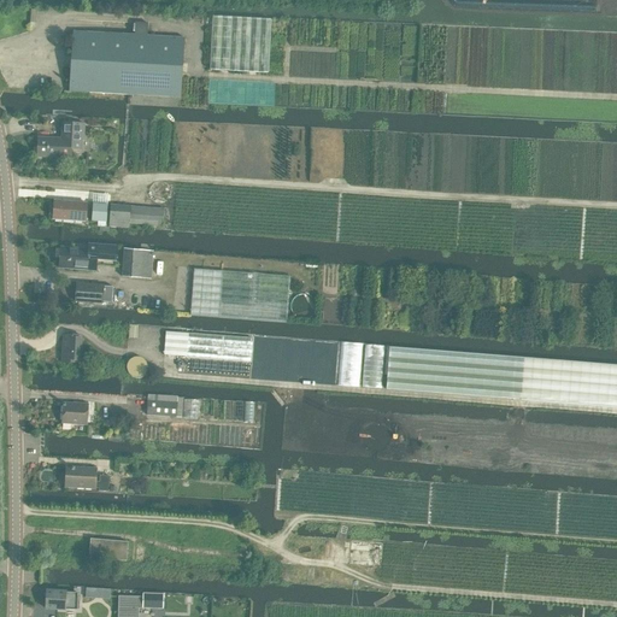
[(212,17),(210,70),(268,74),(271,21),(212,17)]
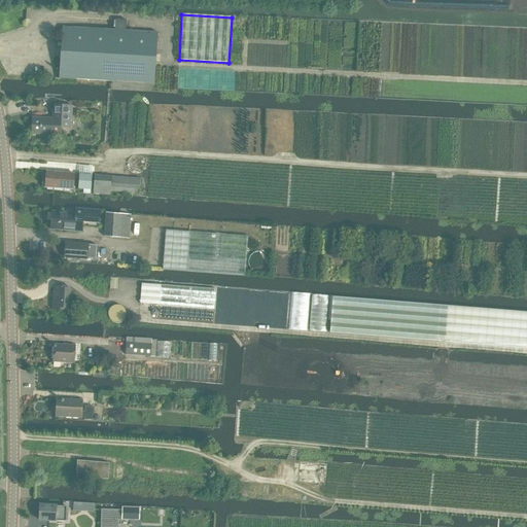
[(62,27),(59,78),(59,79),(153,84),(156,33),(126,31),(126,21),(115,20),(114,31),(62,27)]
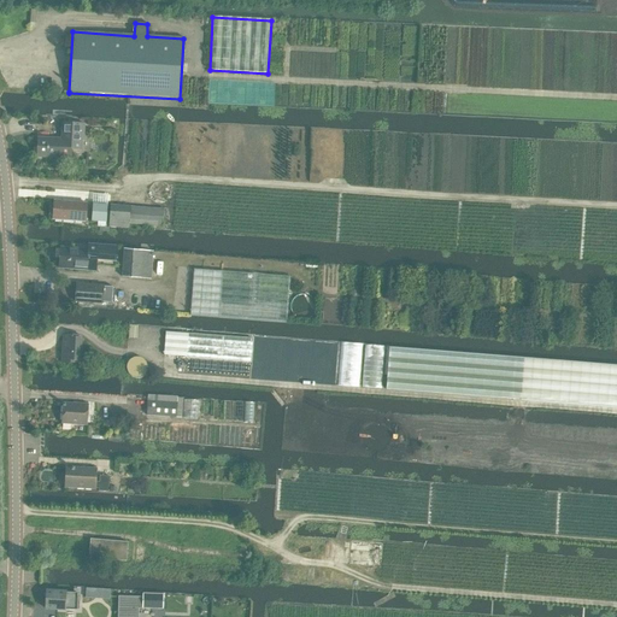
[(36,158),(70,159),(71,150),(82,150),(82,141),(84,141),(84,124),(62,122),(60,140),(37,140),(36,158)]
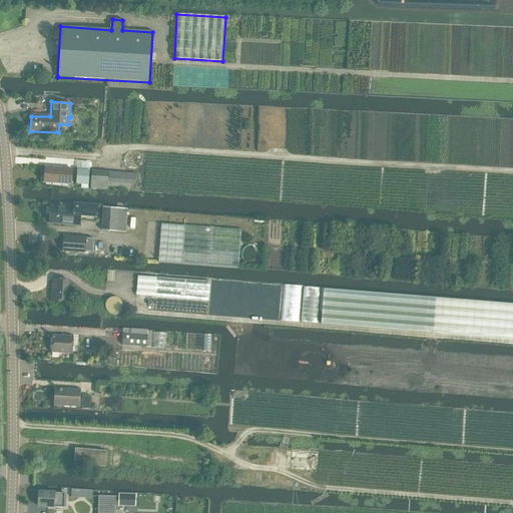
[(71,184),(72,169),(45,167),(44,182),(71,184)]
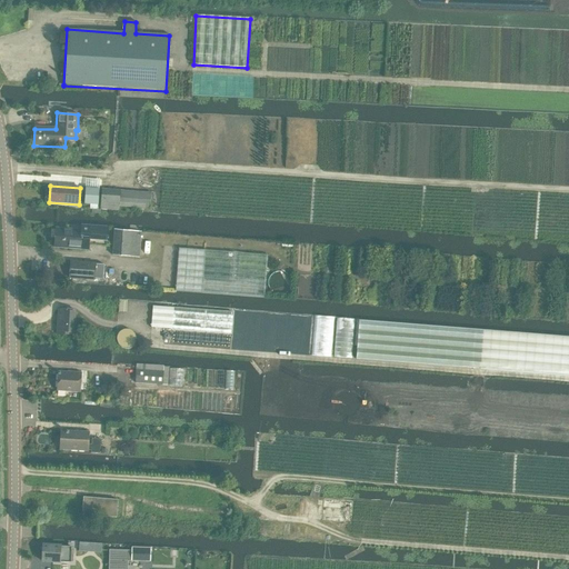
[(86,188),(85,205),(98,206),(99,189),(86,188)]
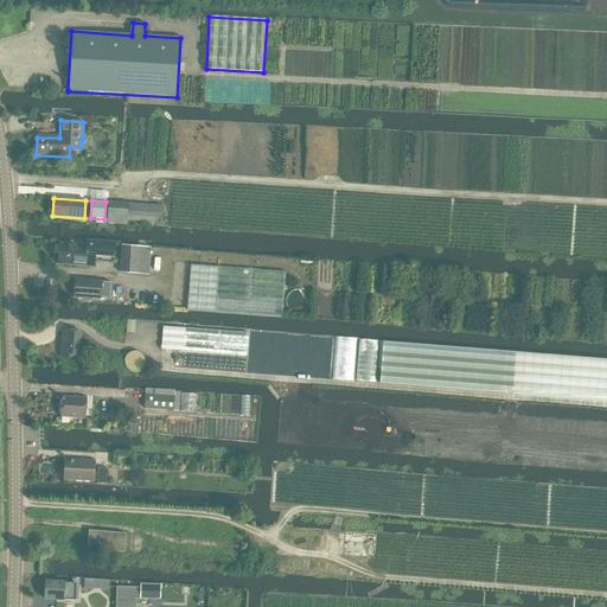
[(109,202),(107,223),(116,224),(117,219),(159,223),(161,206),(109,202)]
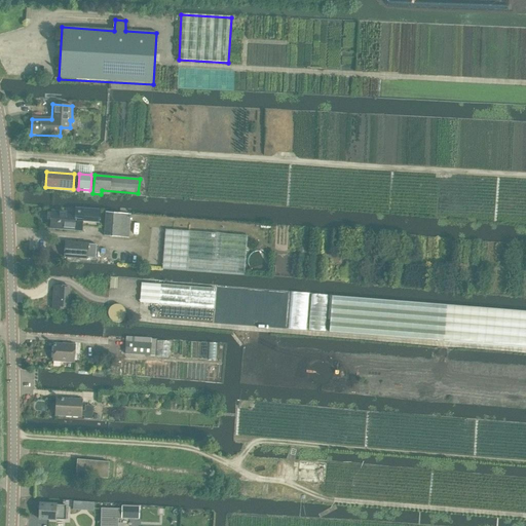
[(51,212),(50,229),(81,231),(82,223),(99,224),(100,212),(76,210),(75,213),(51,212)]
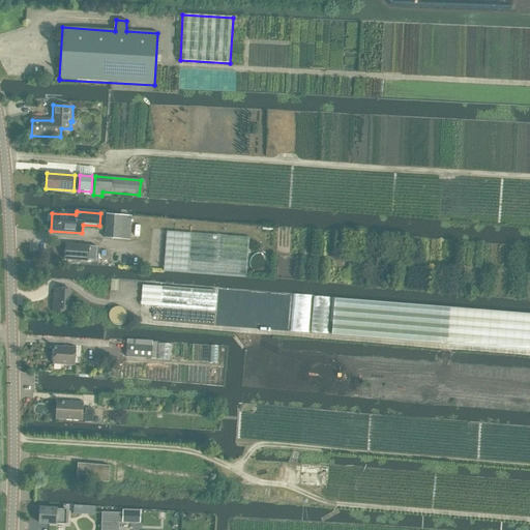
[(106,214),(104,237),(129,239),(131,216),(106,214)]
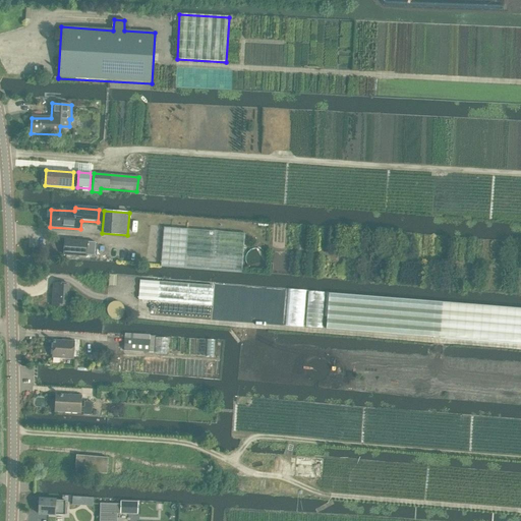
[(244,233),(163,226),(160,264),(241,271),(244,233)]
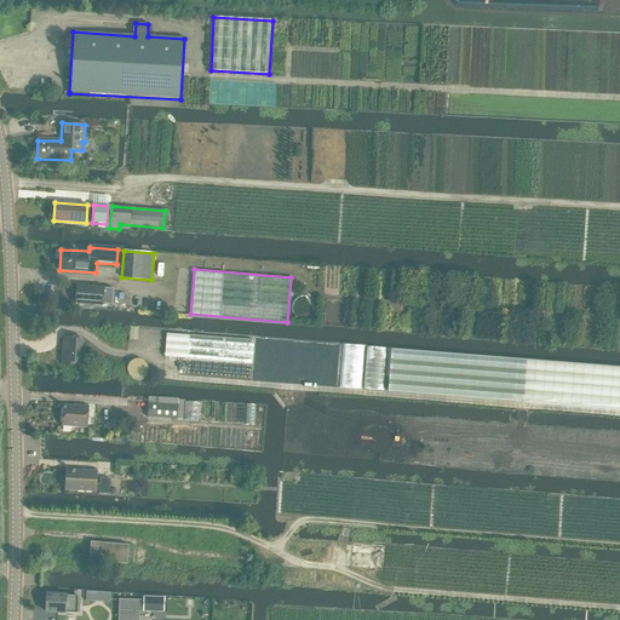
[(76,286),(75,303),(103,305),(103,304),(113,305),(114,288),(104,288),(104,287),(76,286)]
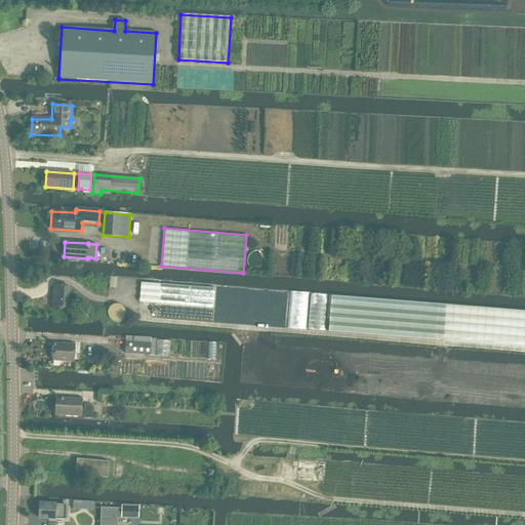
[(109,249),(108,261),(117,263),(117,250),(109,249)]
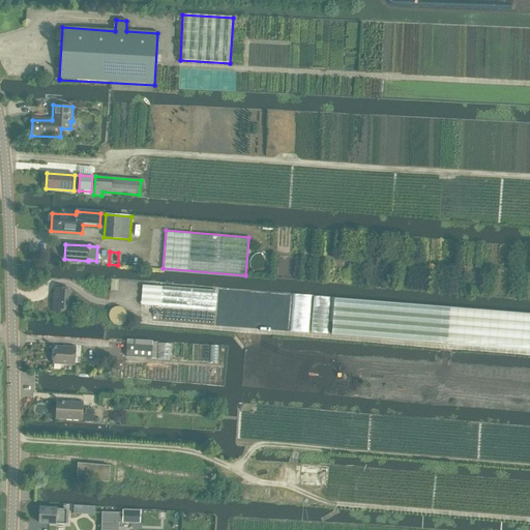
[(160,286),(142,285),(140,304),(214,311),(216,290),(160,286)]
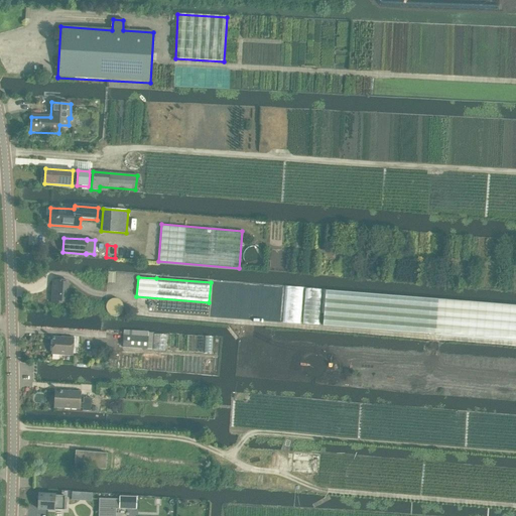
[(66,303),(68,280),(53,279),(51,302),(66,303)]
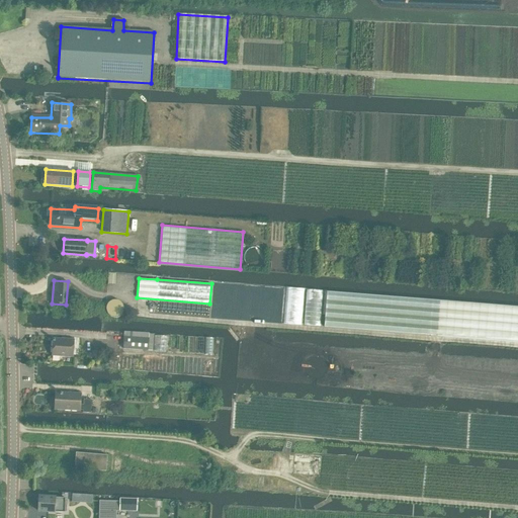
[(327,292),(324,327),(437,336),(517,342),(517,307),(439,301),(327,292)]
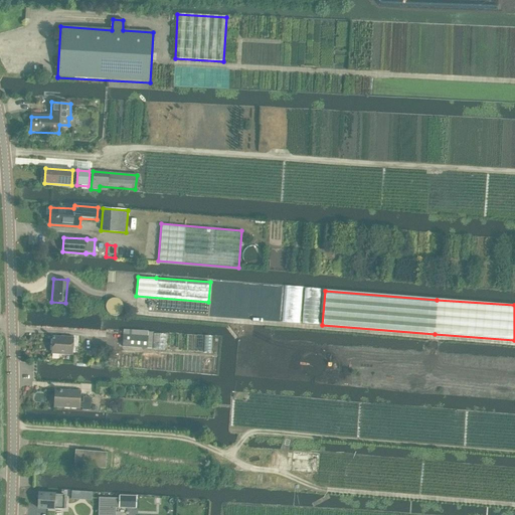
[(150,348),(152,332),(147,331),(124,330),(123,334),(122,346),(150,348)]
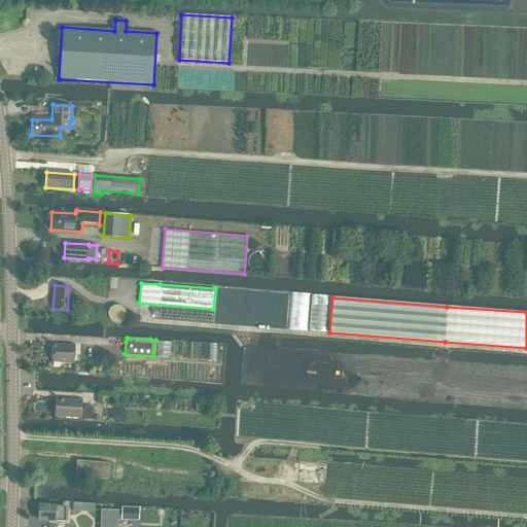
[(54,345),(53,356),(53,360),(73,362),(74,346),(54,345)]
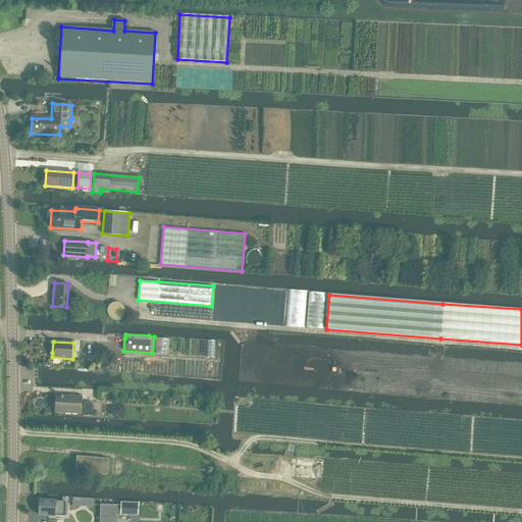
[(55,412),(84,413),(84,415),(92,416),(92,403),(84,403),(84,408),(81,408),(82,397),(56,396),(55,412)]
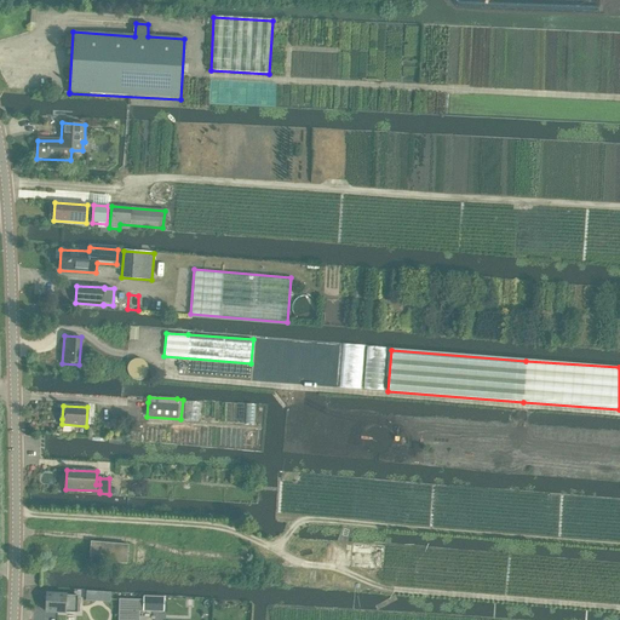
[(90,561),(127,564),(130,545),(92,541),(90,561)]
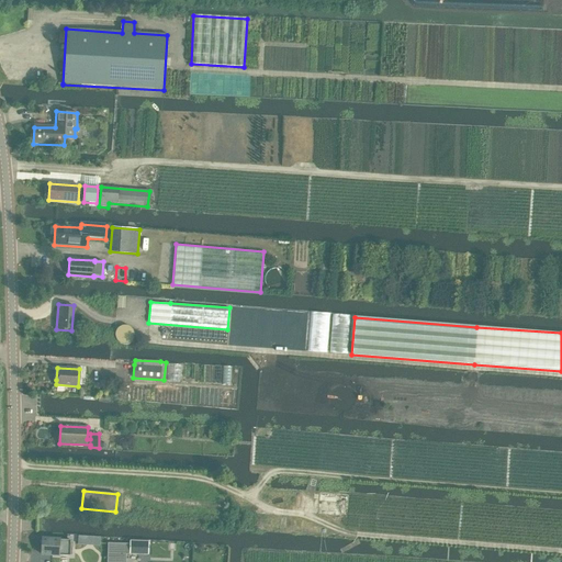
[(42,539),(41,554),(70,557),(70,540),(59,540),(59,539),(42,539)]
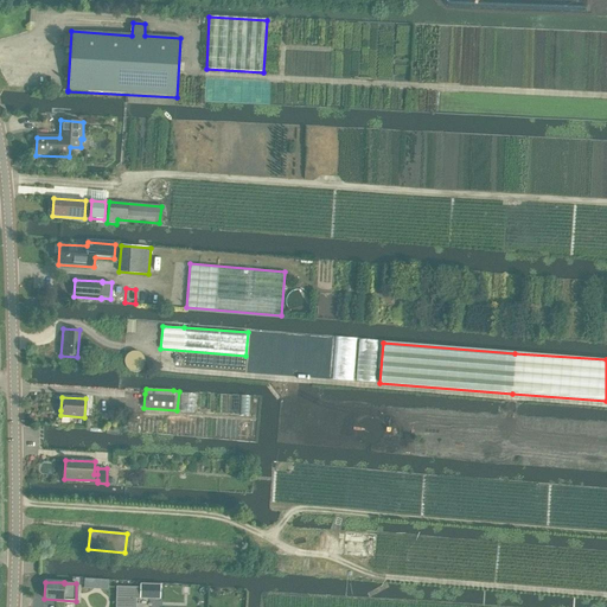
[(160,600),(160,585),(141,585),(140,588),(117,587),(115,606),(135,606),(136,599),(160,600)]
